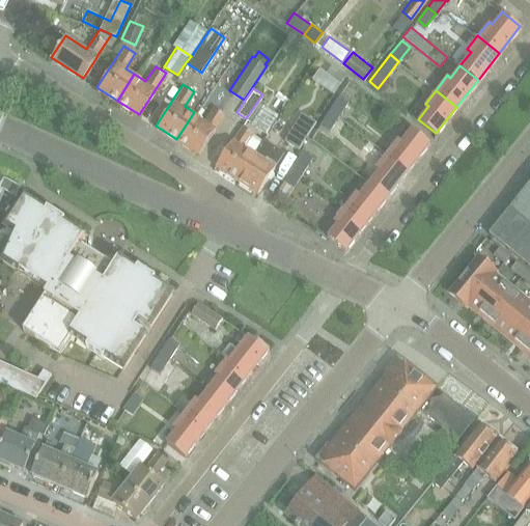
[(339,94),(329,110),(339,116),(350,101),(339,94)]
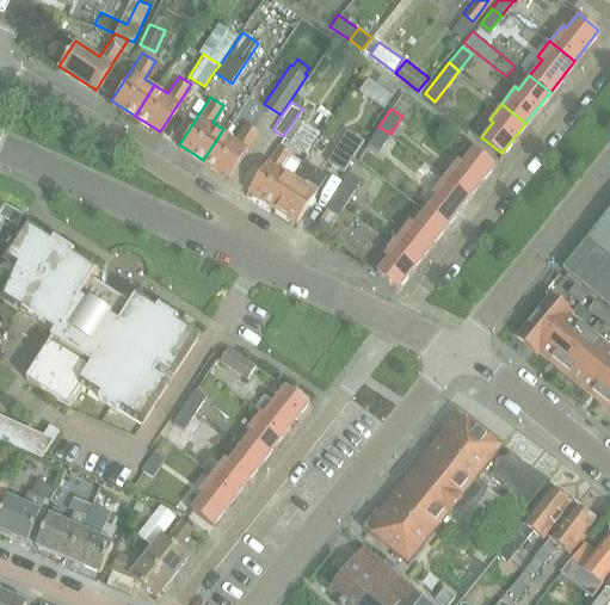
[(319,129),(303,119),(289,140),(306,150),(319,129)]
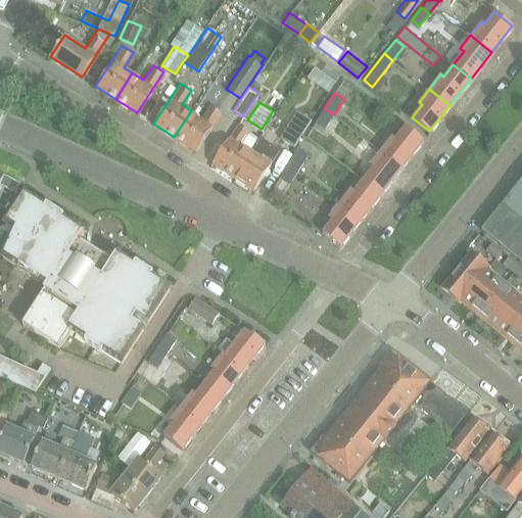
[(174,137),(195,150),(222,110),(210,103),(201,116),(191,110),(174,137)]
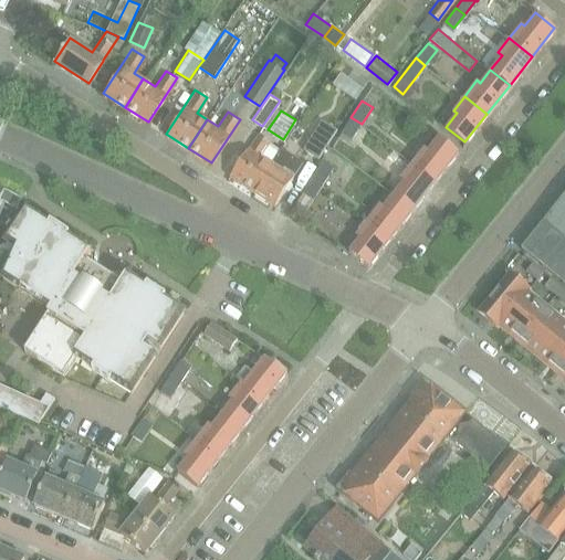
[(352,138),(362,124),(351,117),(342,130),(352,138)]
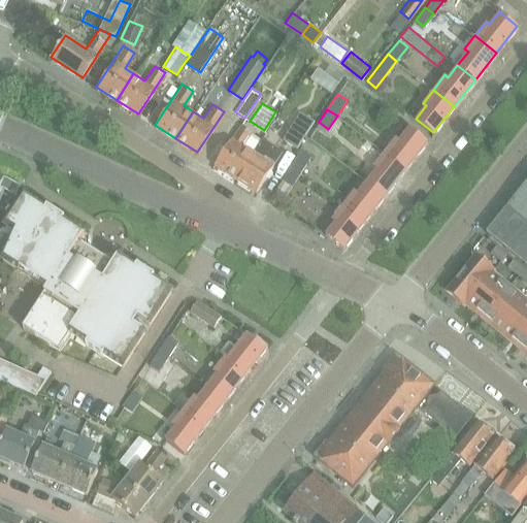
[(296,146),(314,119),(300,110),(283,137),(296,146)]
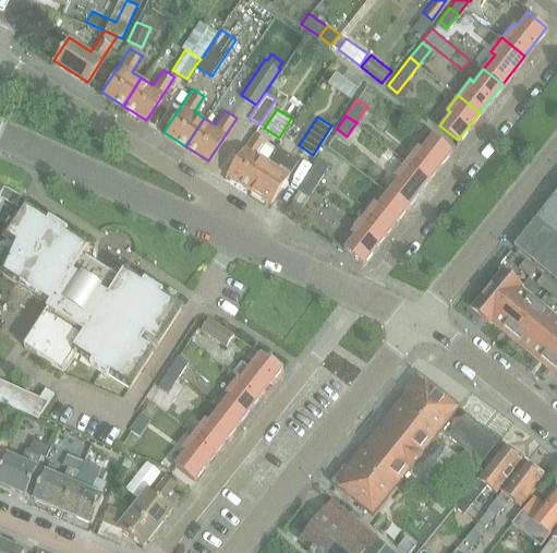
[(266,136),(254,129),(226,172),(247,187),(273,148),(263,142),(266,136)]
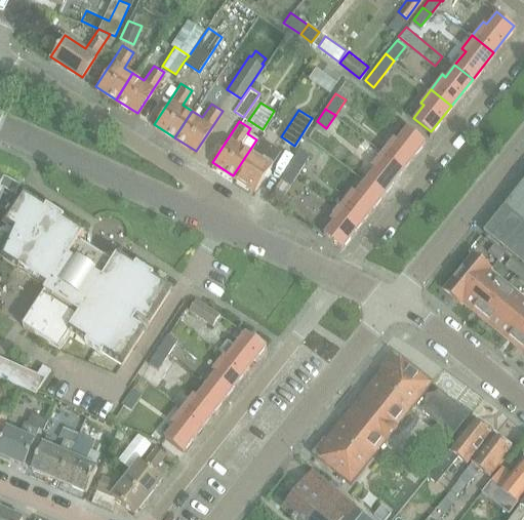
[(403,167),(425,140),(406,126),(397,138),(393,136),(381,151),(403,167)]
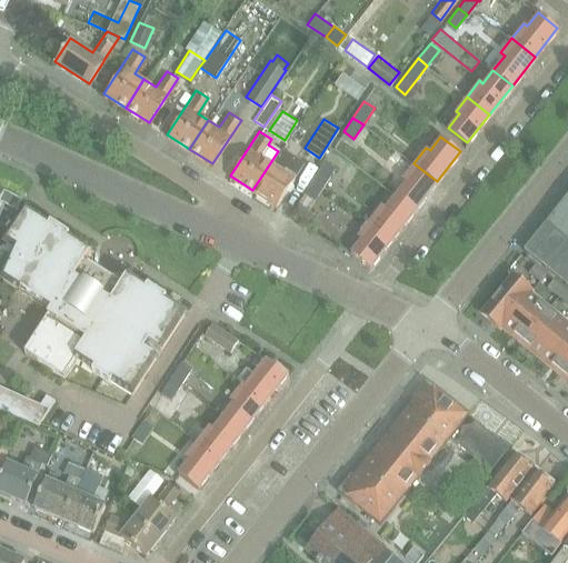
[(279,152),(278,151),(252,190),(276,205),(304,161),(282,147),(279,152)]
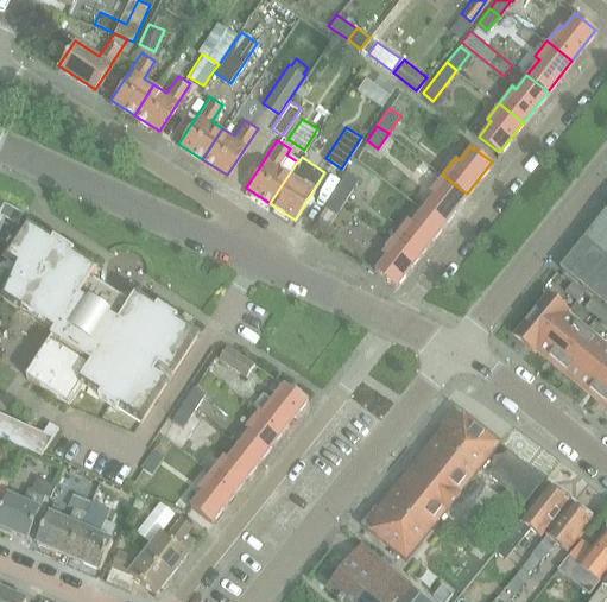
[(335,190),(346,198),(359,179),(347,172),(335,190)]
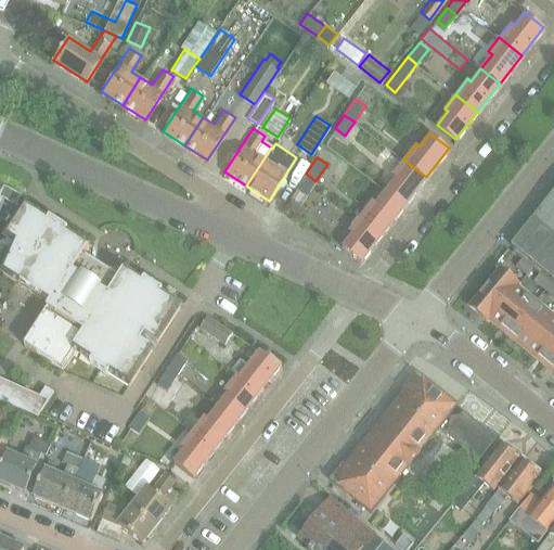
[(404,205),(426,177),(403,160),(391,174),(396,177),(385,190),(404,205)]
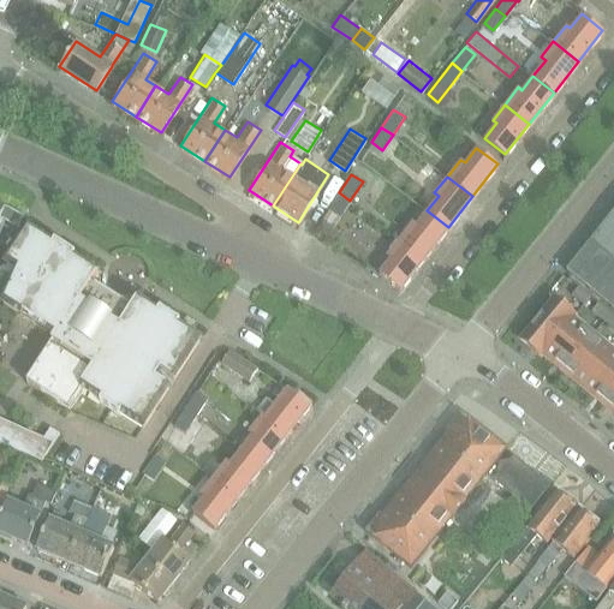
[(325,239),(340,215),(340,216),(350,201),(339,192),(313,232),(325,239)]
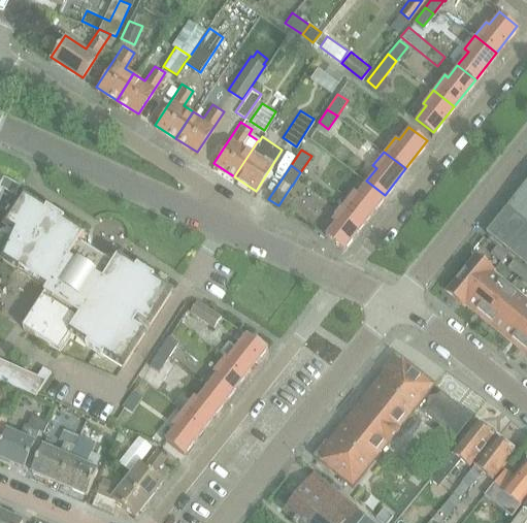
[(0,187),(15,194),(20,184),(14,182),(4,176),(0,174),(0,187)]
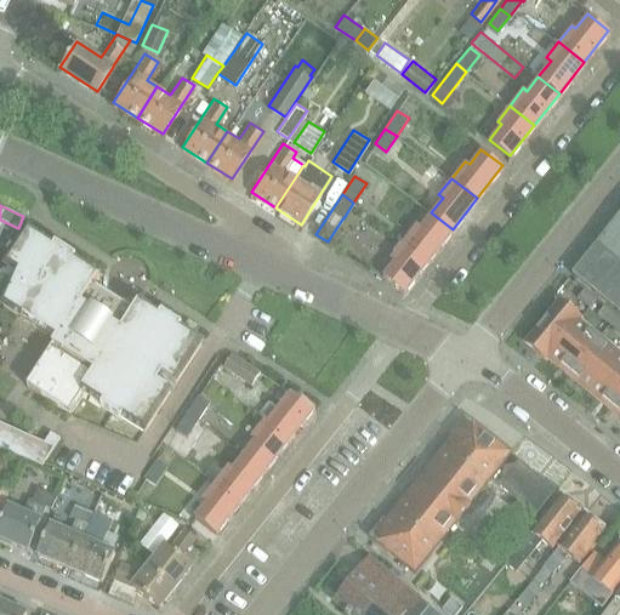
[(619,209),(572,271),(590,286),(619,311),(619,209)]
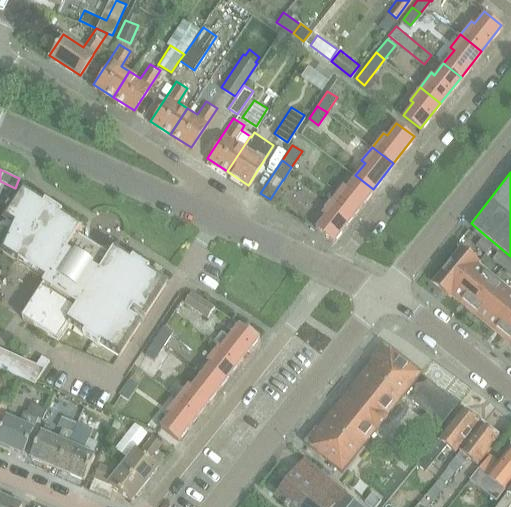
[(332,199),(352,215),(373,189),(355,175),(346,187),(343,185),(332,199)]
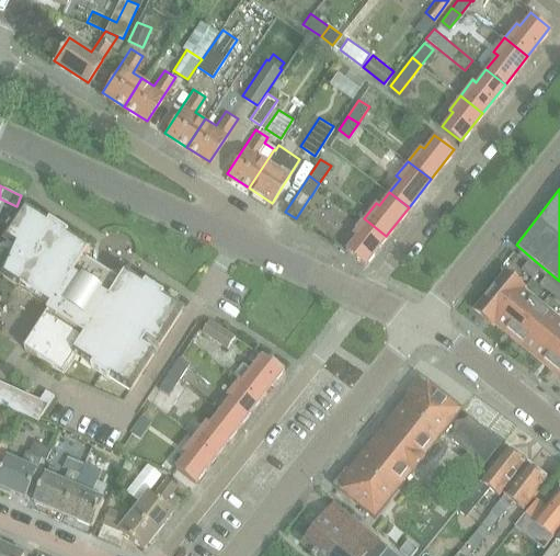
[(158,344),(181,308),(162,295),(164,293),(146,281),(144,283),(125,271),(120,279),(117,278),(114,282),(83,262),(87,258),(84,256),(89,248),(67,234),(68,231),(49,219),(48,222),(25,207),(6,238),(20,247),(2,274),(20,285),(25,278),(55,297),(23,347),(63,372),(75,352),(129,387),(153,352),(141,344),(146,337),(158,344)]
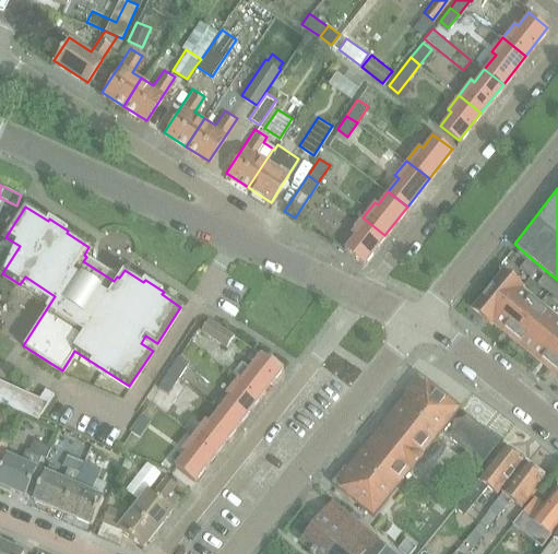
[(355,234),(344,247),(364,262),(384,235),(363,217),(351,232),(355,234)]
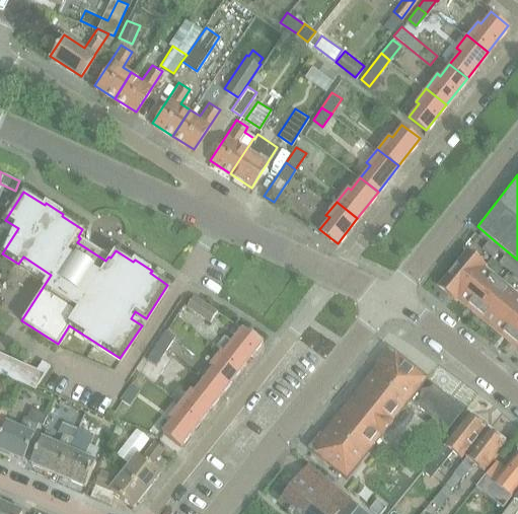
[(484,238),(479,243),(490,251),(494,246),(484,238)]
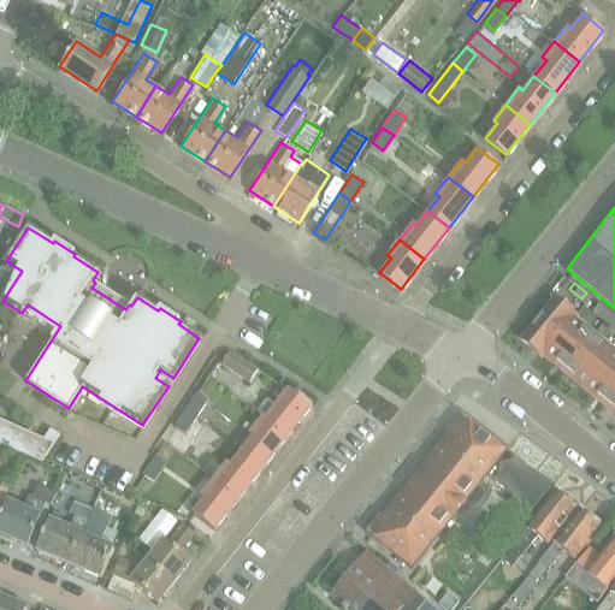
[(549,294),(515,336),(538,353),(539,351),(571,313),(572,311),(549,294)]
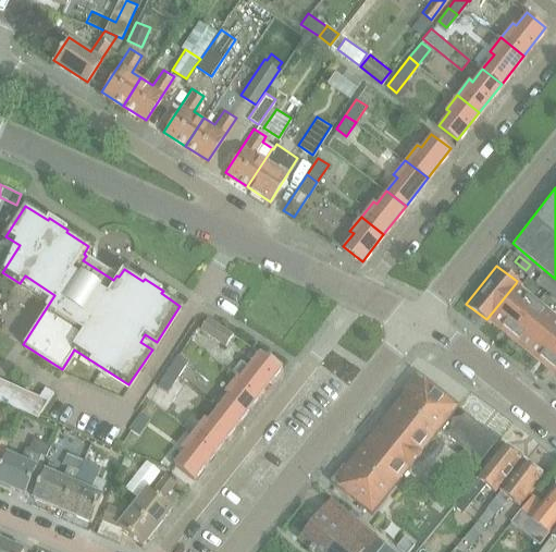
[(539,271),(533,277),(544,285),(550,280),(539,271)]
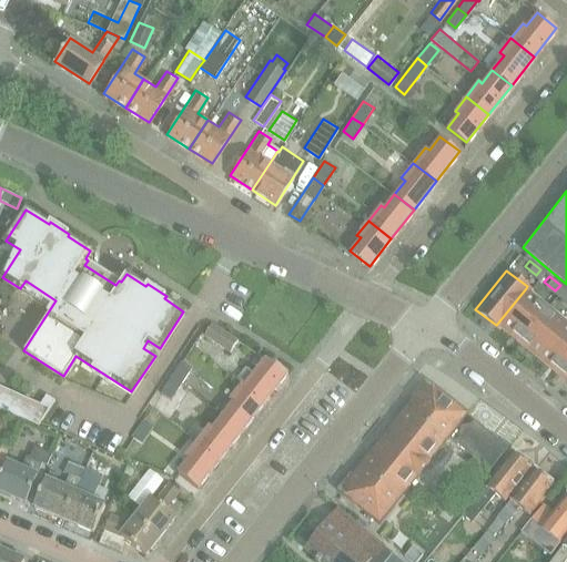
[(566,289),(560,285),(555,290),(566,299),(566,298),(566,289)]
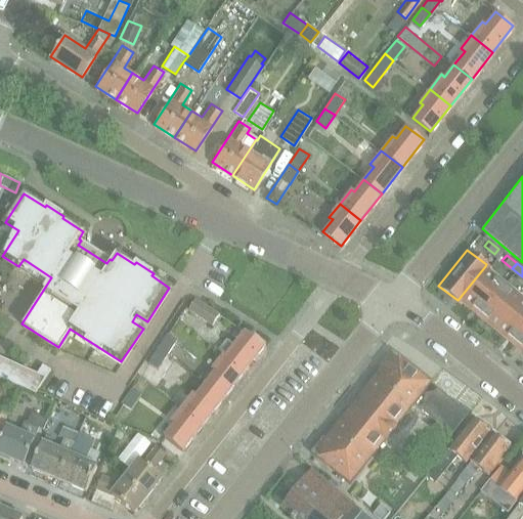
[(485,266),(459,299),(476,313),(503,279),(485,266)]
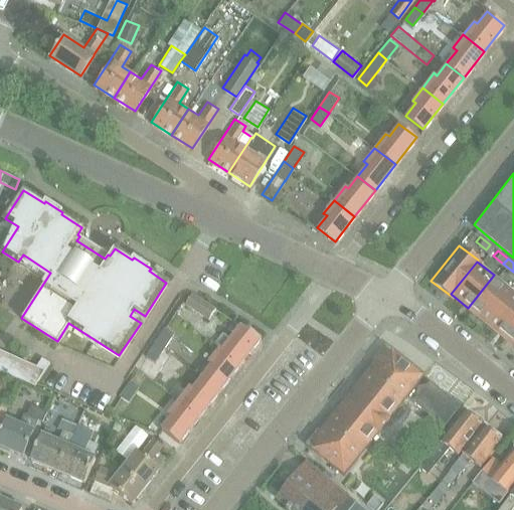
[(494,275),(468,308),(485,322),(511,289),(494,275)]
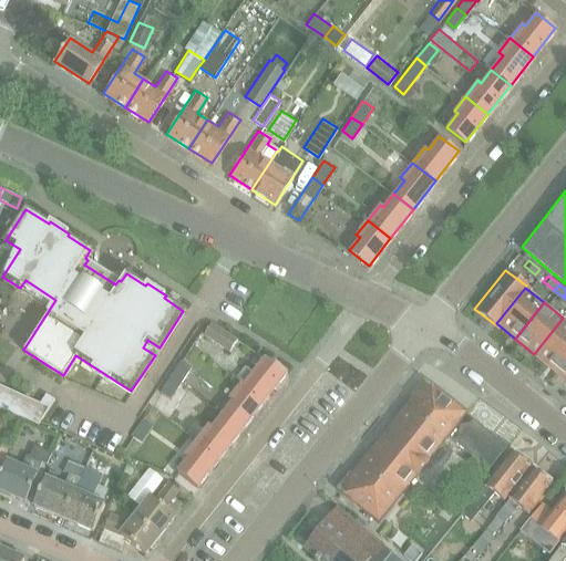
[(565,320),(563,318),(534,354),(554,369),(565,353),(565,320)]
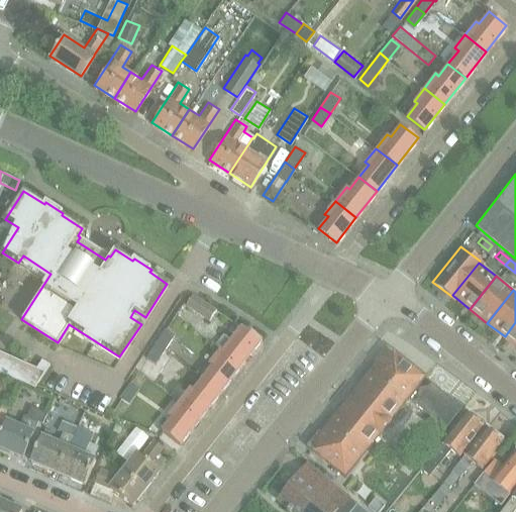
[(208,319),(216,308),(192,293),(185,303),(208,319)]
